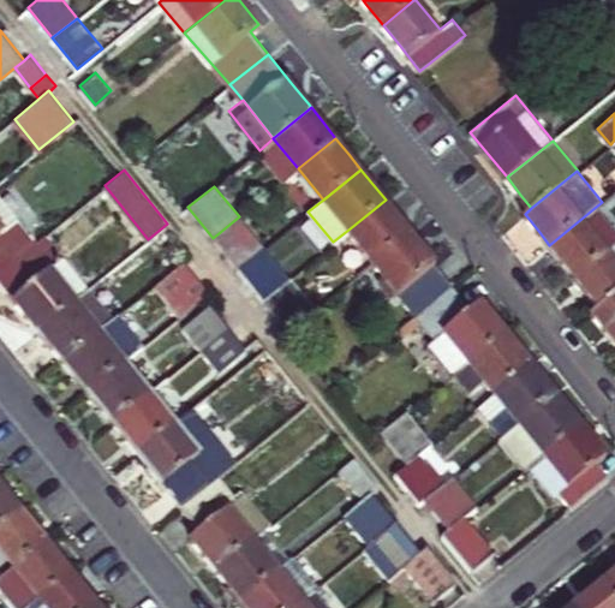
[(0,195),(0,269),(36,240),(0,195)]
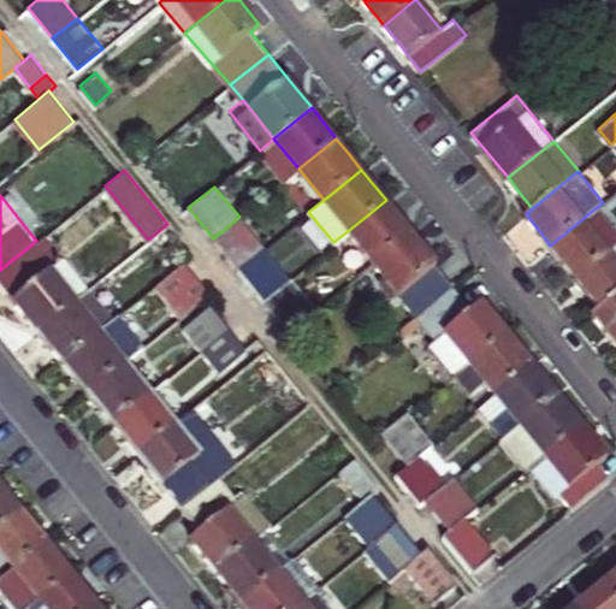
[(398,216),(386,200),(349,230),(373,261),(410,230),(398,216)]
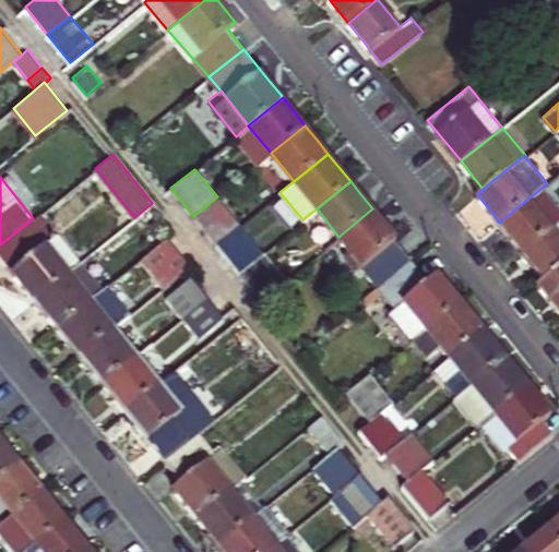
[(558,219),(558,210),(542,188),(499,223),(511,236),(522,250),(558,219)]
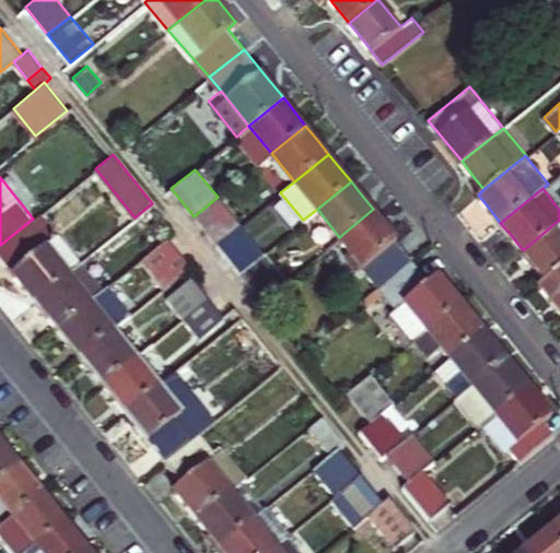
[(194,216),(217,244),(241,224),(218,197),(194,216)]
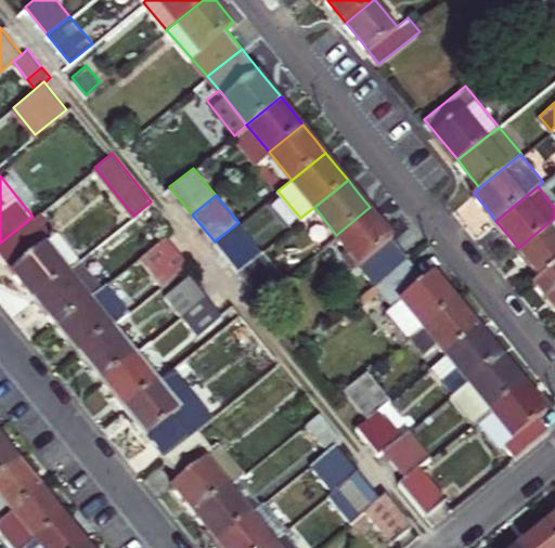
[(388,231),(370,207),(336,235),(345,246),(343,251),(352,264),(359,263),(375,284),(409,257),(388,231)]
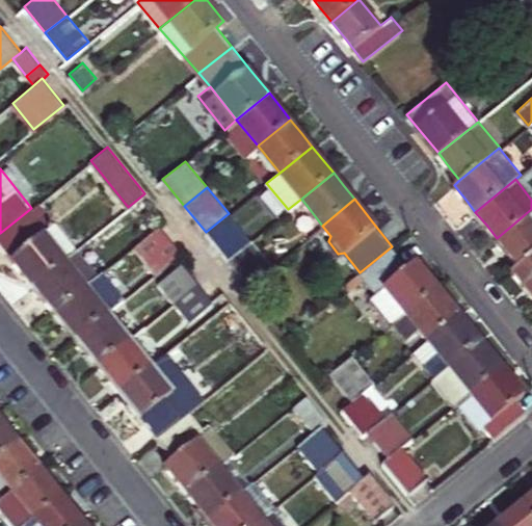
[(40,202),(31,208),(0,233),(0,243),(17,264),(33,284),(78,248),(40,202)]
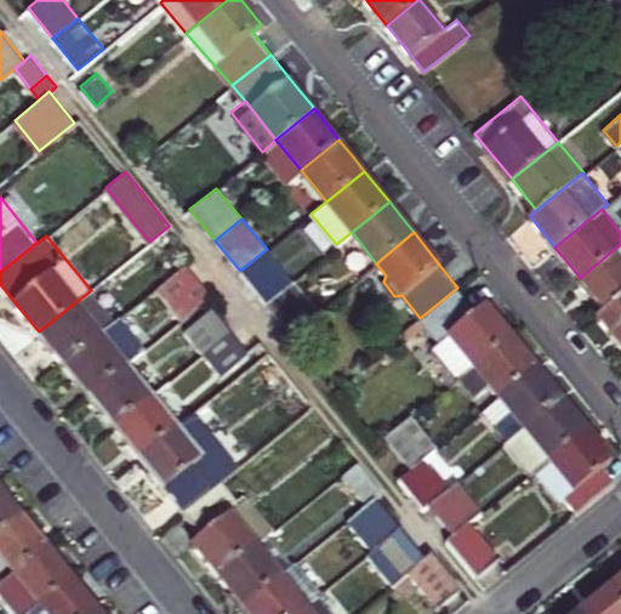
[(620,295),(620,244),(580,278),(593,293),(605,308),(620,295)]
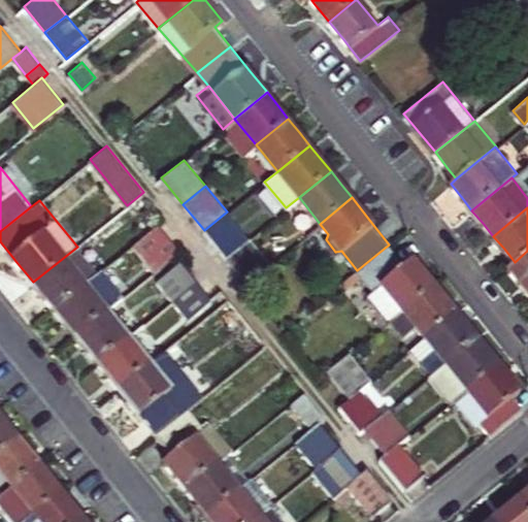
[(204,230),(226,257),(249,238),(227,211),(204,230)]
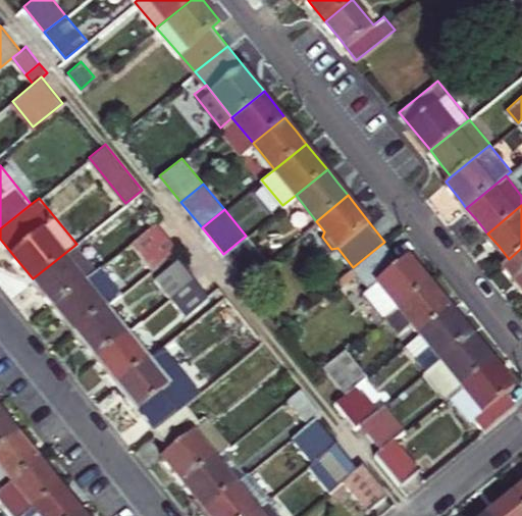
[(132,241),(152,266),(176,246),(157,220),(132,241)]
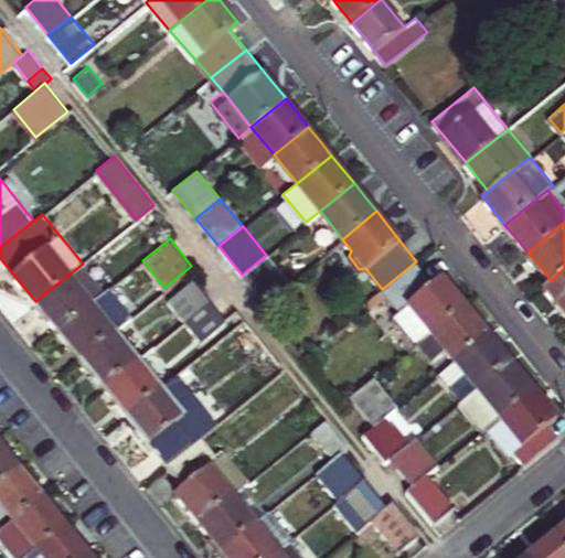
[(290,281),(266,255),(242,275),(264,302),(290,281)]
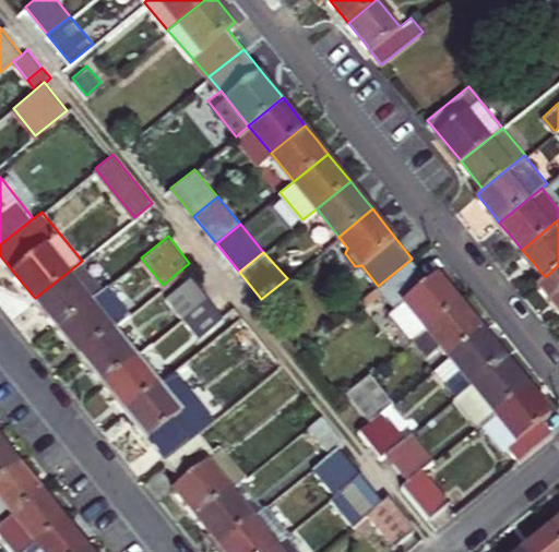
[(389,310),(412,339),(461,300),(441,276),(437,271),(427,278),(412,259),(378,286),(394,304),(389,310)]
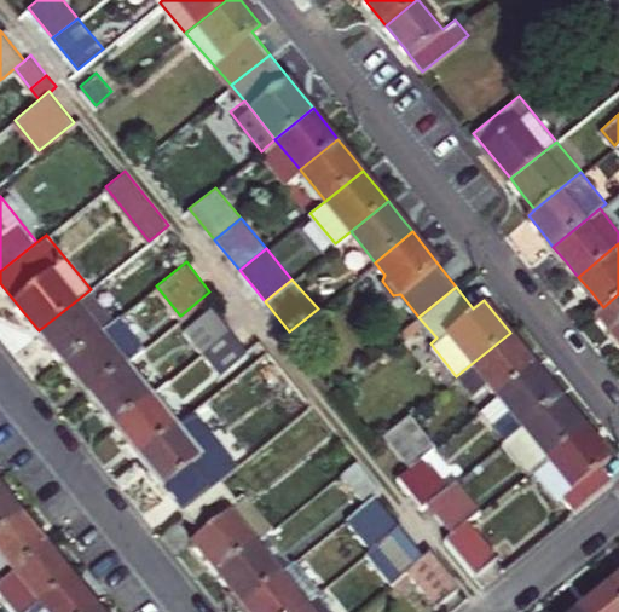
[(115,319),(91,289),(39,330),(52,348),(63,362),(115,319)]
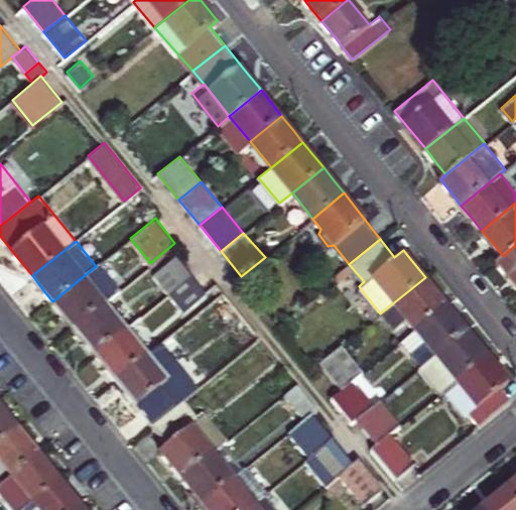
[(515,245),(503,256),(497,261),(508,275),(515,284),(515,245)]
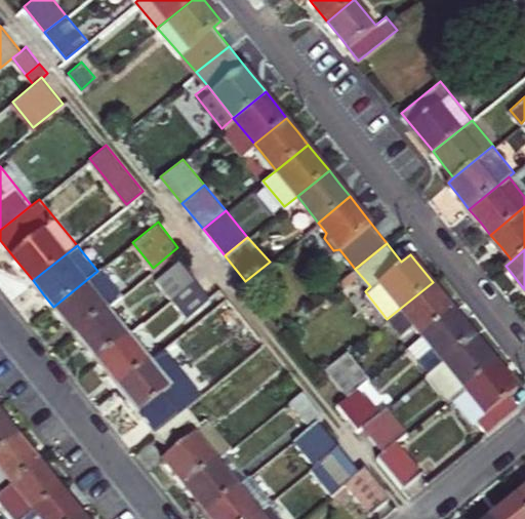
[(156,277),(172,297),(196,278),(179,258),(156,277)]
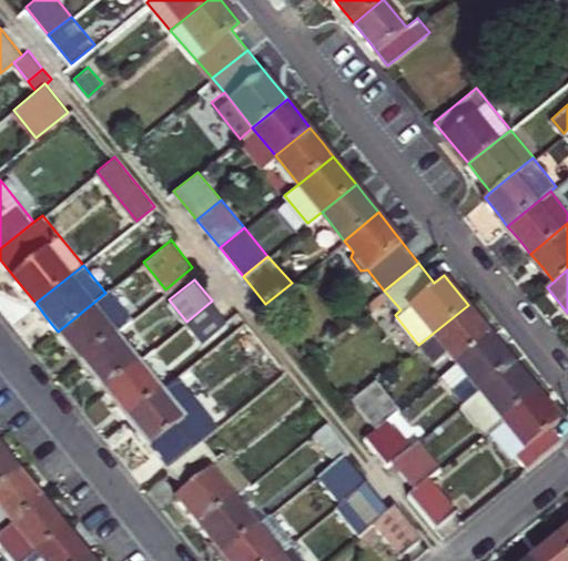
[(133,317),(110,288),(105,293),(58,332),(69,345),(81,359),(115,332),(133,317)]
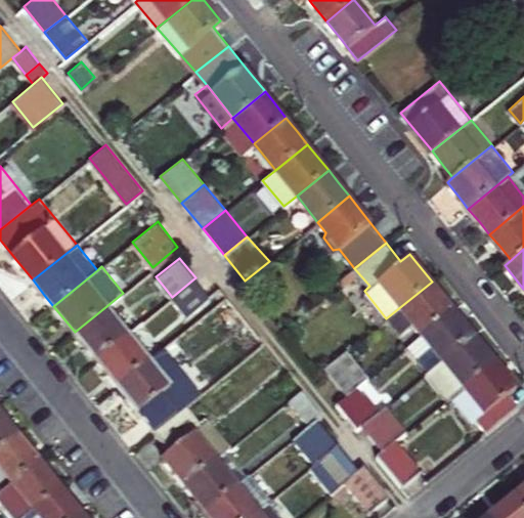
[(211,296),(195,277),(172,297),(187,315),(211,296)]
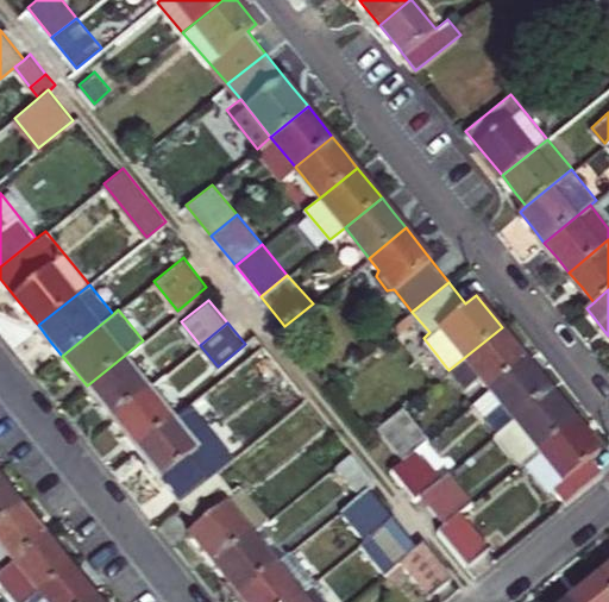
[(515,344),(502,327),(449,370),(463,388),(479,377),(489,388),(526,357),(515,344)]
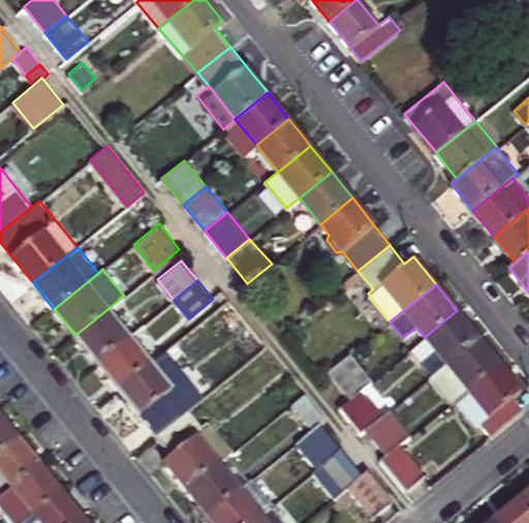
[(87,348),(97,362),(129,335),(107,309),(75,335),(87,348)]
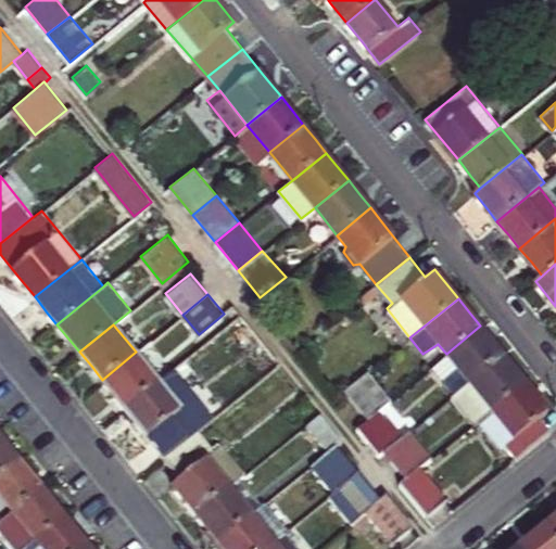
[(446,354),(456,367),(442,379),(454,393),(468,382),(503,354),(491,339),(480,326),(446,354)]
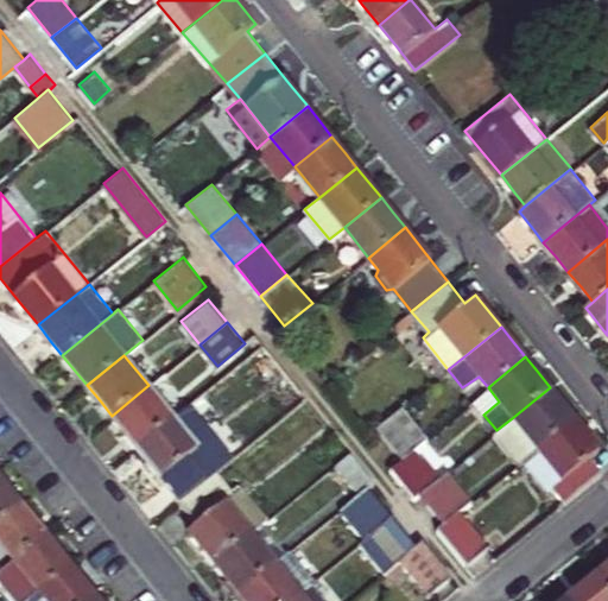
[(172,416),(149,385),(112,416),(125,432),(135,445),(172,416)]
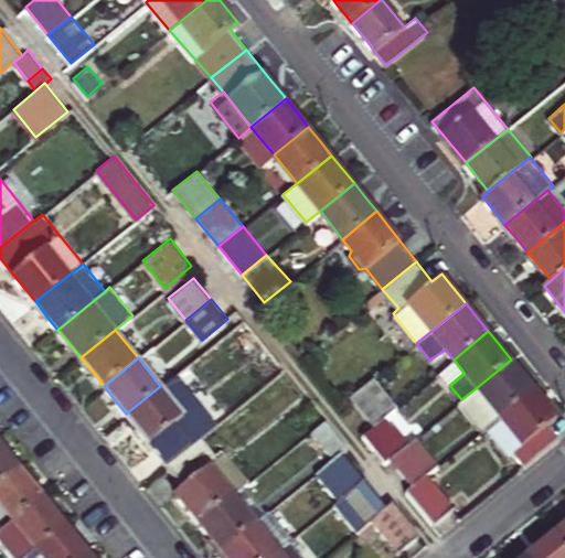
[(522,373),(511,360),(476,388),(498,416),(534,387),(522,373)]
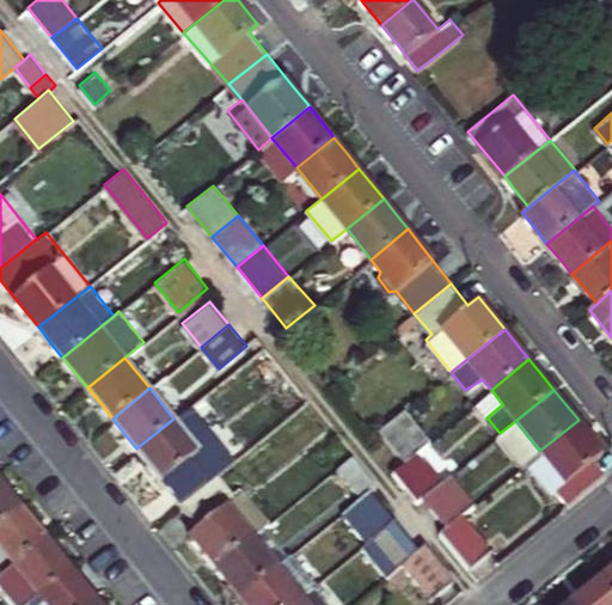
[(194,403),(188,408),(173,419),(136,448),(159,476),(181,502),(218,472),(237,457),(194,403)]
